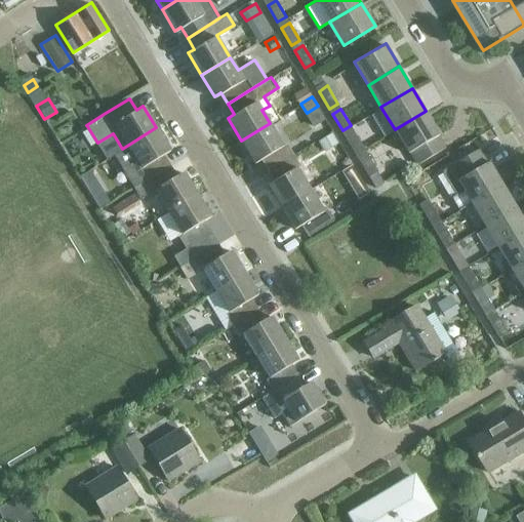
[(426,111),(395,129),(408,152),(410,151),(417,163),(445,147),(438,134),(439,133),(426,111)]
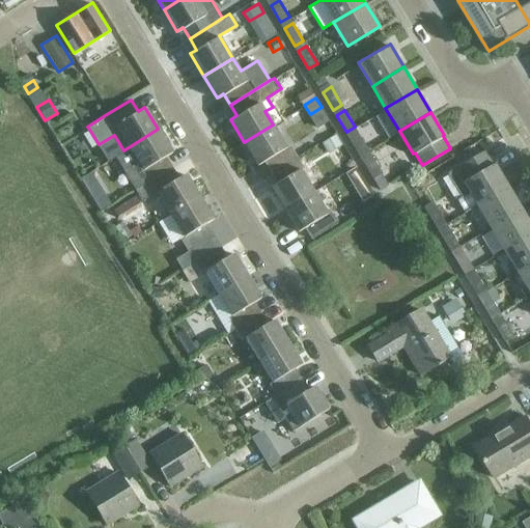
[(273,124),(244,142),(257,164),(263,160),(271,171),(297,155),(289,144),(286,146),(273,124)]
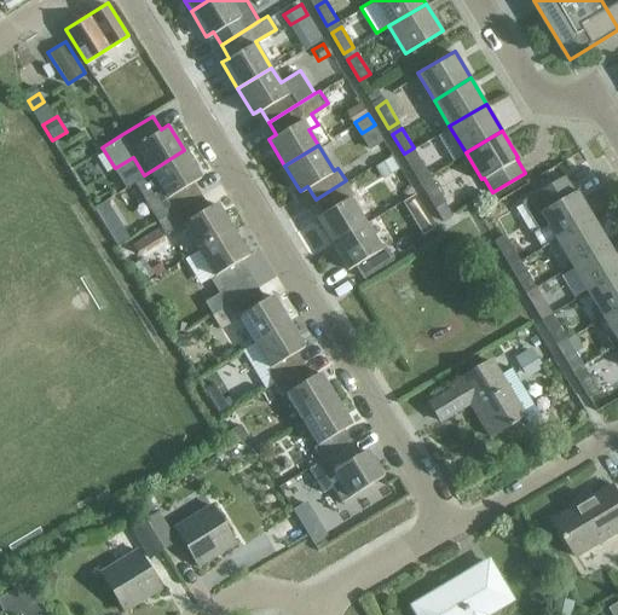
[(144,175),(134,180),(144,197),(159,220),(200,195),(192,181),(200,177),(184,150),(144,175)]
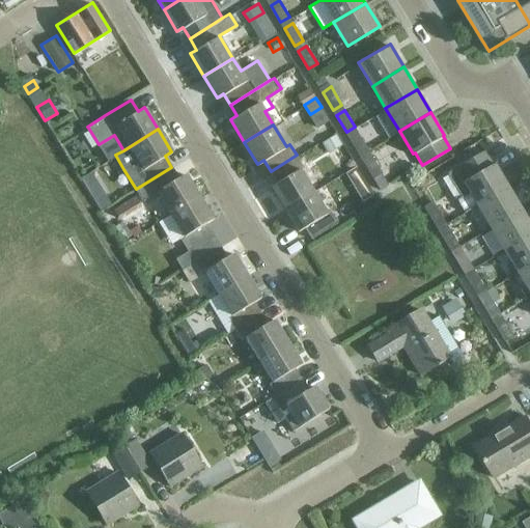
[(368,149),(358,132),(350,137),(360,155),(368,149)]
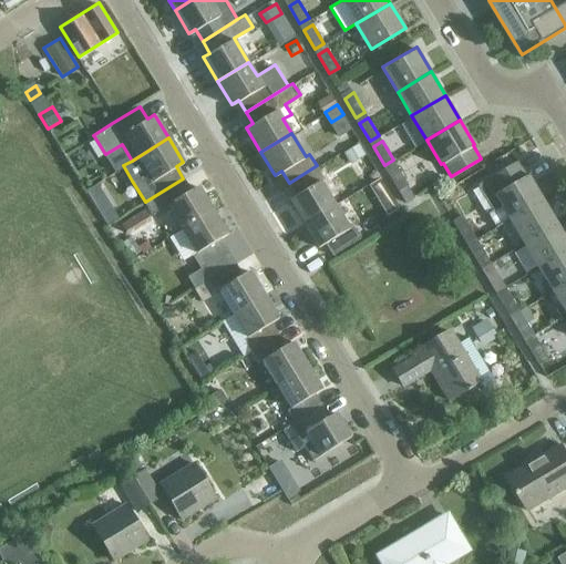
[(357,144),(341,153),(348,164),(363,155),(357,144)]
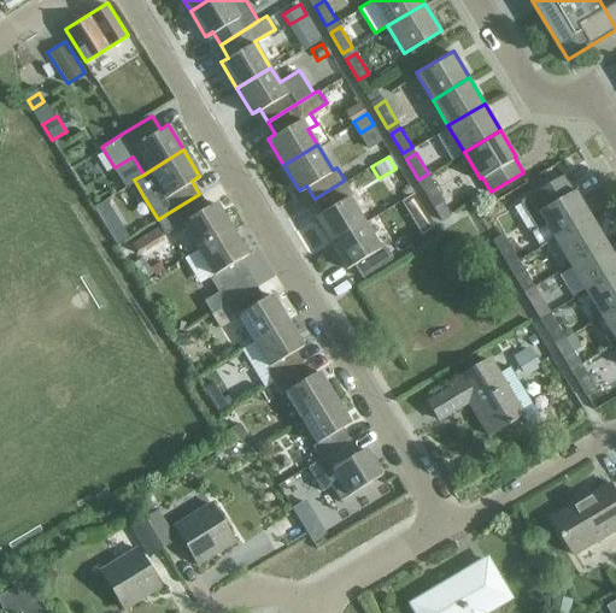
[(562,174),(520,199),(537,228),(532,231),(540,245),(553,237),(591,216),(574,188),(572,190),(562,174)]
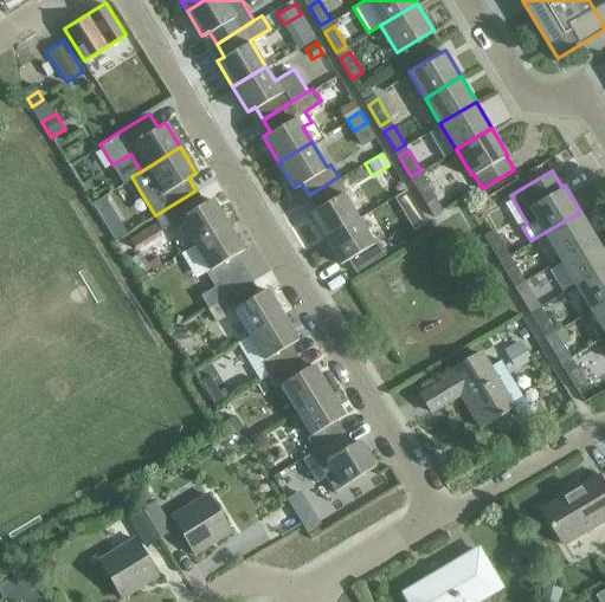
[(339,176),(309,195),(316,207),(309,212),(324,238),(358,217),(342,192),(346,189),(339,176)]
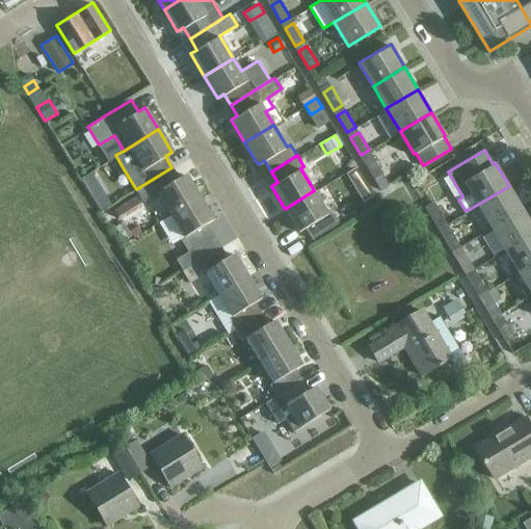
[(382,173),(372,155),(364,160),(374,178),(382,173)]
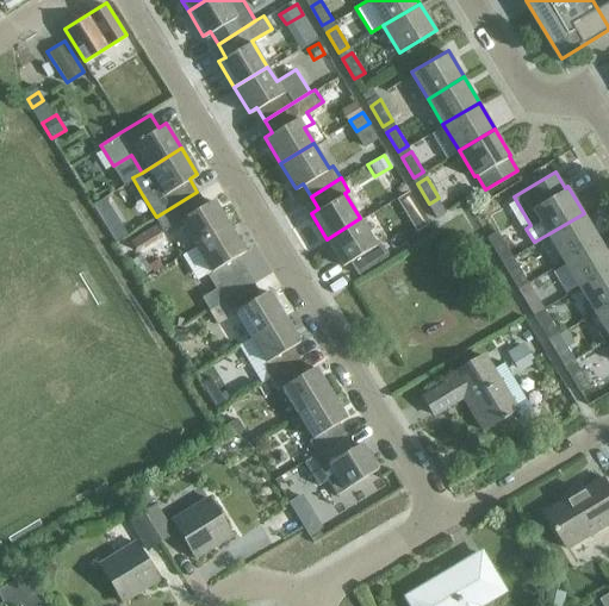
[(197,192),(156,217),(163,229),(179,219),(194,244),(228,224),(212,199),(204,204),(197,192)]
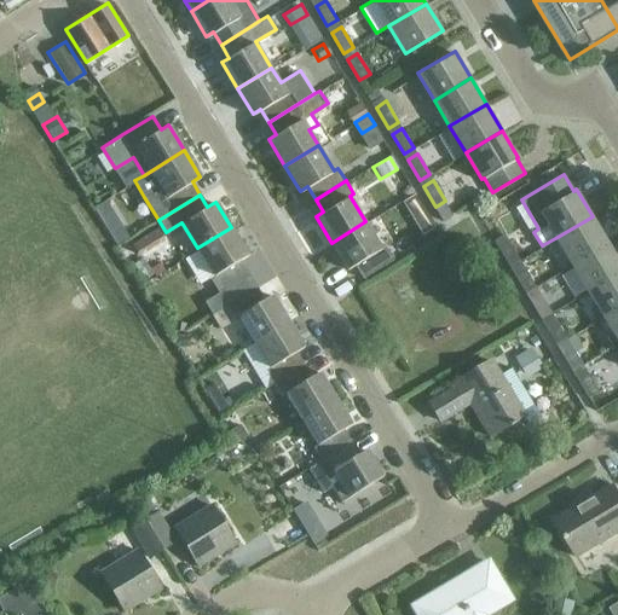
[(413,197),(400,204),(408,216),(420,209),(413,197)]
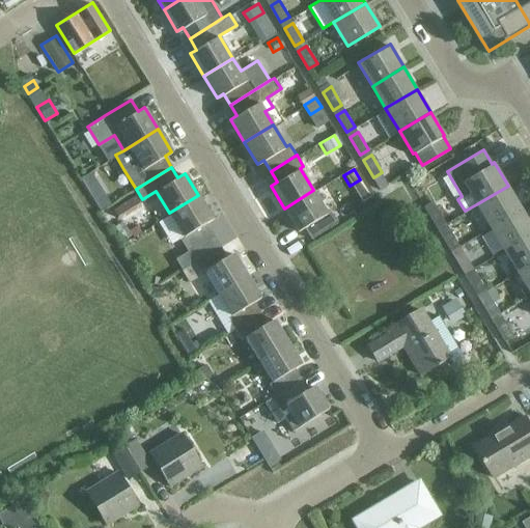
[(522,207),(508,186),(476,204),(490,227),(522,207)]
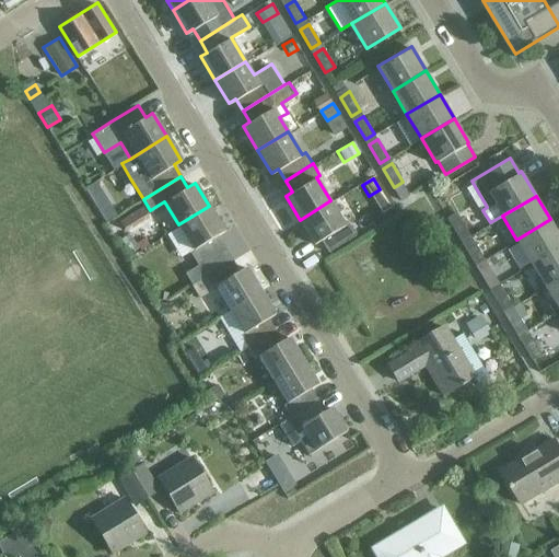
[(104,198),(95,205),(106,222),(115,217),(116,216),(105,198),(104,198)]
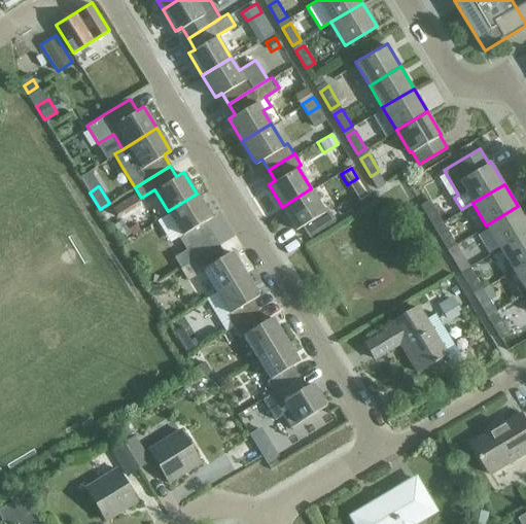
[(311,188),(282,207),(295,229),(302,224),(309,236),(335,219),(327,208),(324,210),(311,188)]
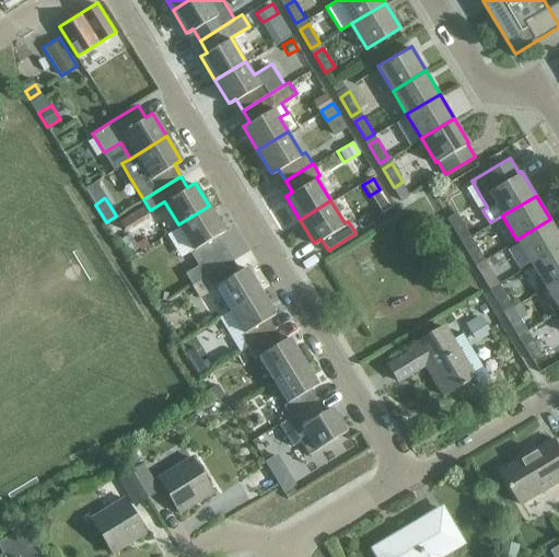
[(209,206),(178,224),(194,248),(189,251),(197,265),(185,271),(193,283),(205,276),(226,263),(232,259),(224,247),(217,234),(224,230),(209,206)]
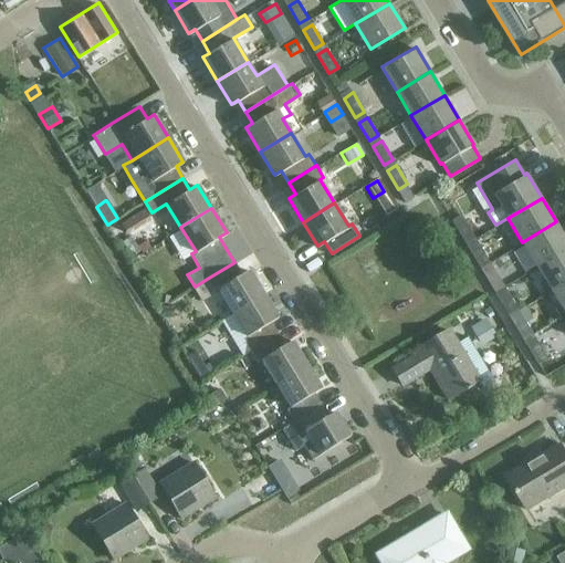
[(121,223),(126,232),(150,218),(145,209),(121,223)]
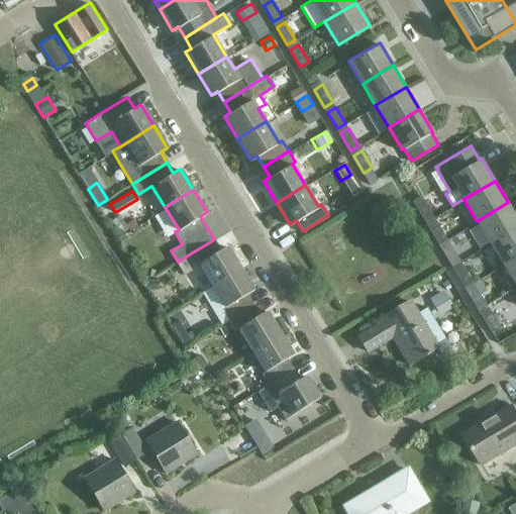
[(426,221),(434,216),(421,194),(413,199),(426,221)]
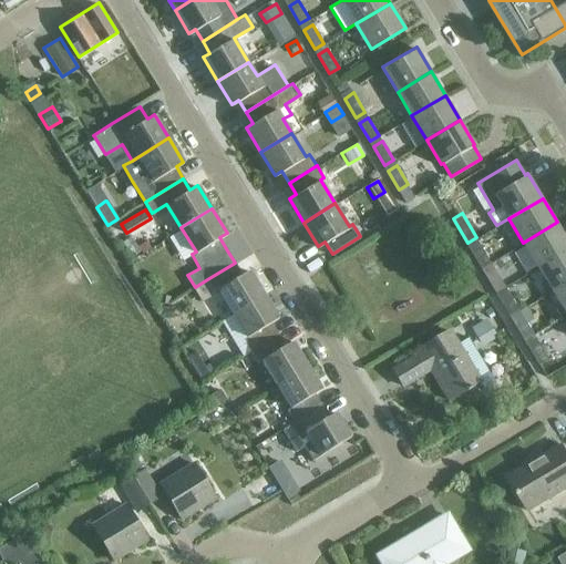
[(565,236),(557,222),(523,243),(537,266),(565,248),(565,236)]
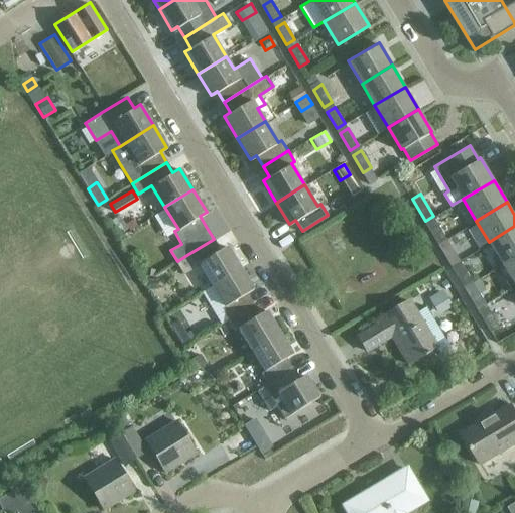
[(116,217),(112,220),(115,225),(112,228),(117,236),(125,230),(127,229),(124,223),(118,215),(116,217)]
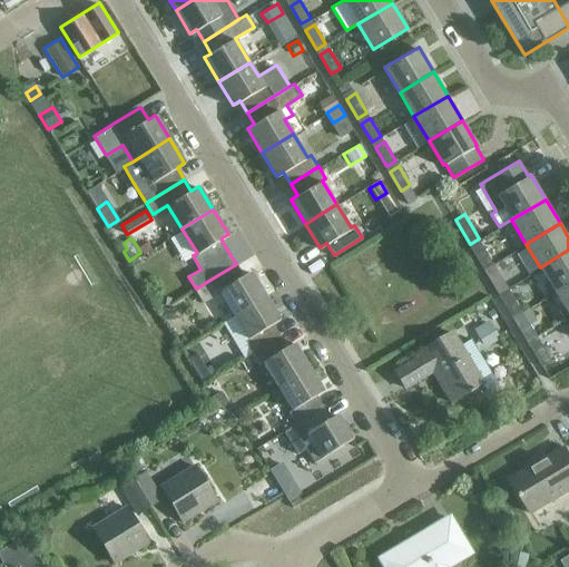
[(479,238),(470,244),(484,269),(493,263),(479,238)]
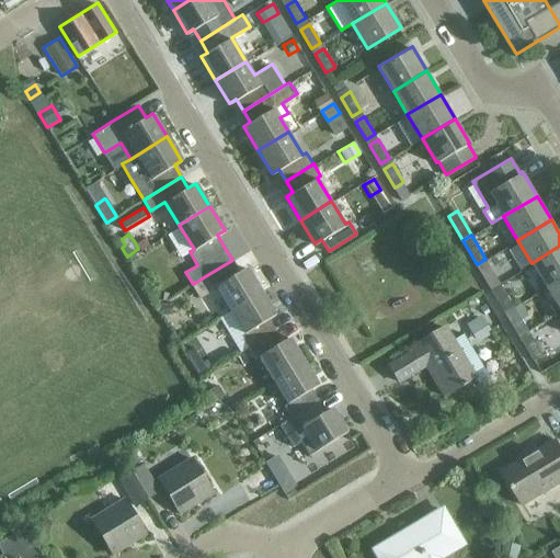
[(143,237),(135,242),(138,249),(139,250),(147,246),(143,237)]
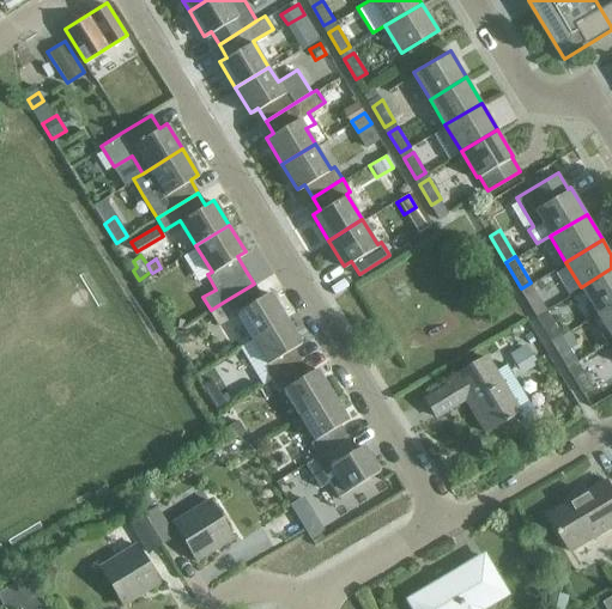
[(611,268),(581,287),(595,314),(611,304),(611,268)]
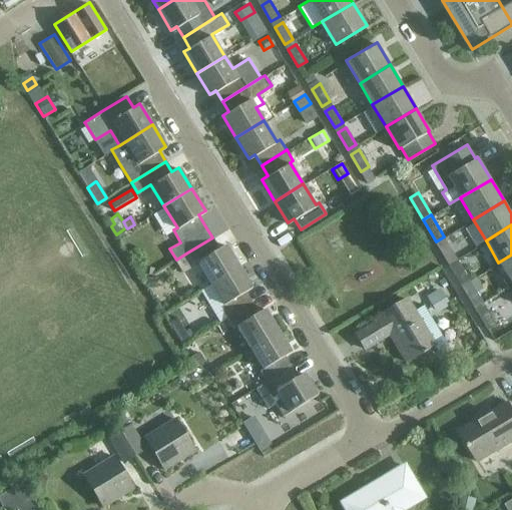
[(457,258),(444,236),(436,241),(449,263),(457,258)]
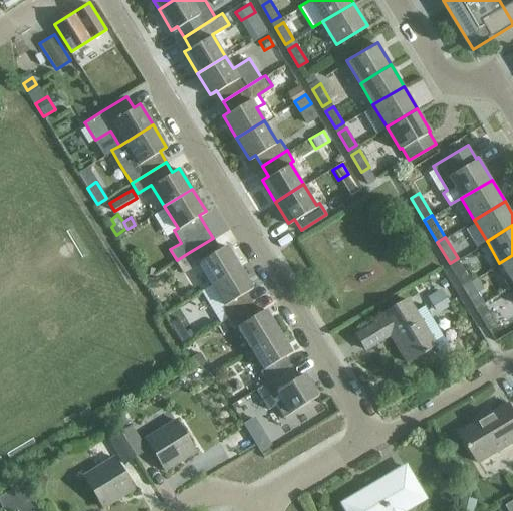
[(213,238),(188,253),(177,260),(183,271),(198,262),(211,283),(239,266),(226,244),(219,249),(213,238)]
